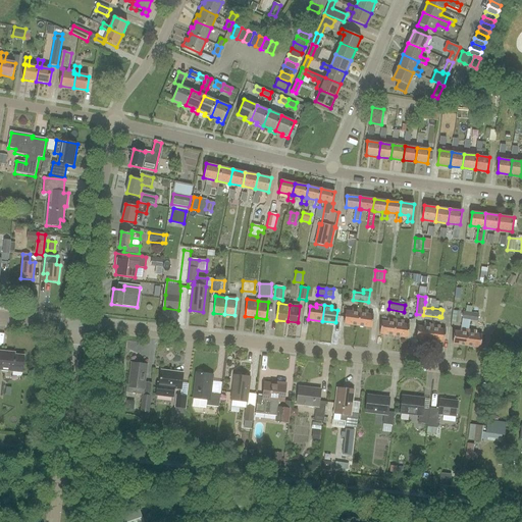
[(346,311),(345,323),(358,325),(360,310),(352,309),(352,312),(346,311)]
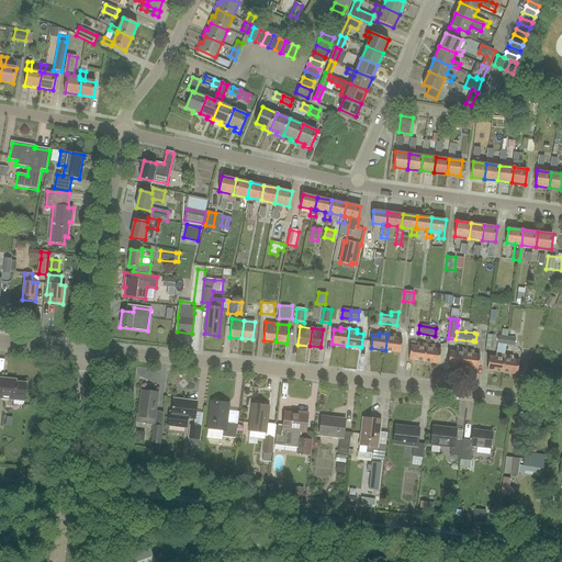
[(388,334),(385,350),(401,352),(402,339),(395,338),(396,335),(388,334)]
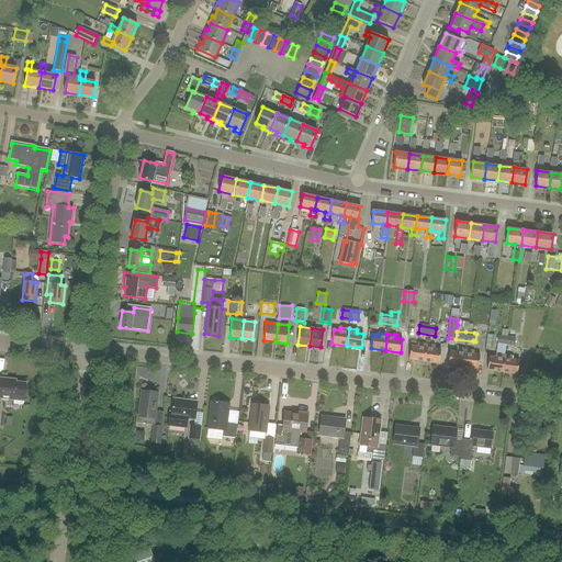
[(515,347),(516,338),(514,338),(509,337),(507,337),(499,336),(498,336),(497,345),(515,347)]
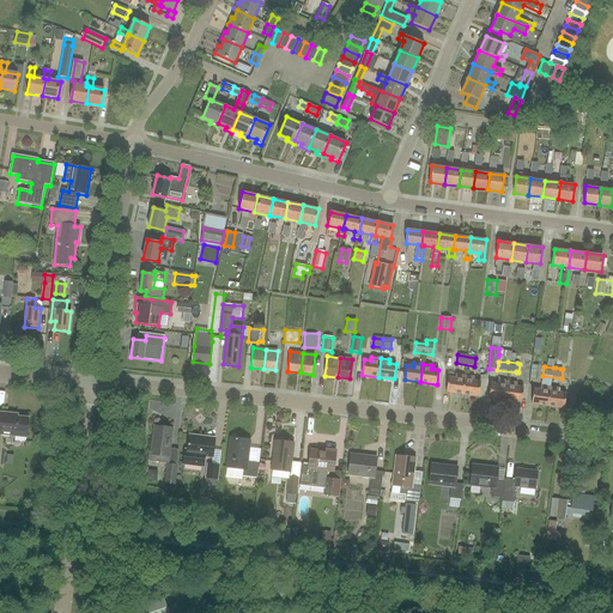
[(448,377),(447,392),(462,394),(465,376),(455,375),(455,378),(448,377)]
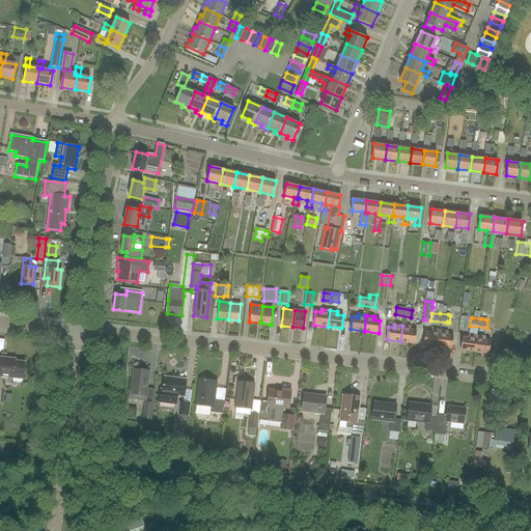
[(402,326),(400,341),(415,343),(416,331),(411,330),(411,327),(402,326)]
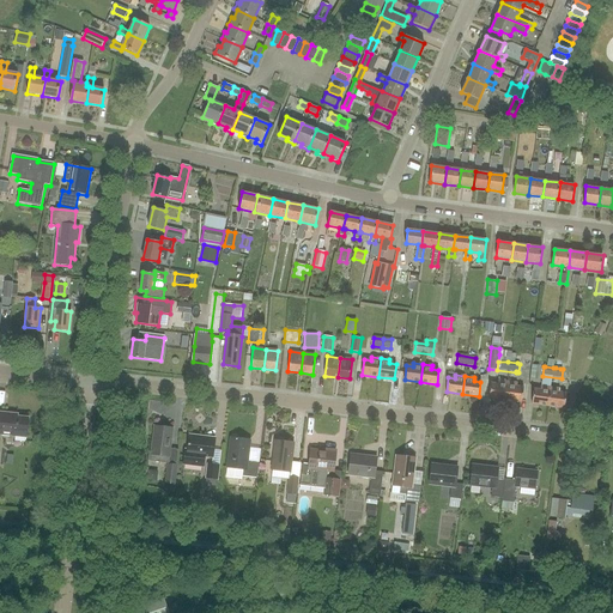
[(491,383),(490,398),(505,400),(508,382),(499,381),(498,384),(491,383)]
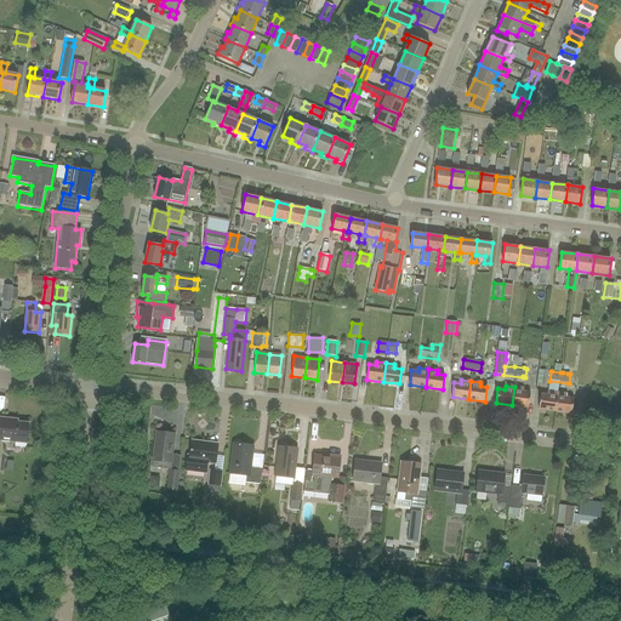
[(514,387),(512,405),(529,408),(530,393),(523,392),(523,388),(514,387)]
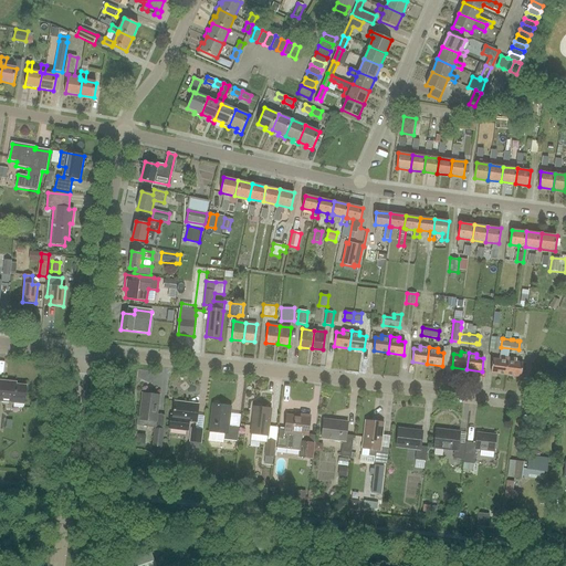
[(493,359),(491,373),(506,375),(509,358),(500,357),(500,360),(493,359)]
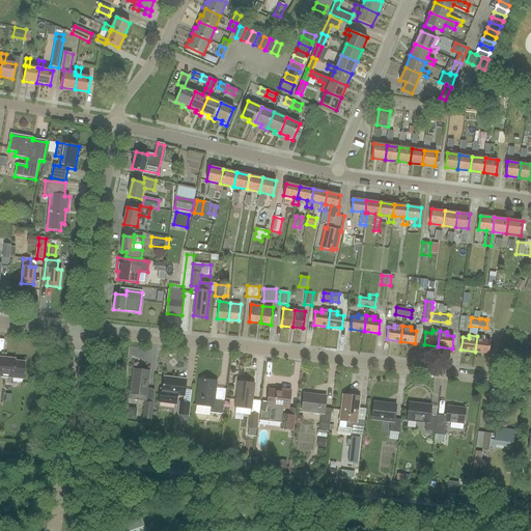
[(477,336),(475,352),(488,354),(491,340),(484,340),(485,337),(477,336)]
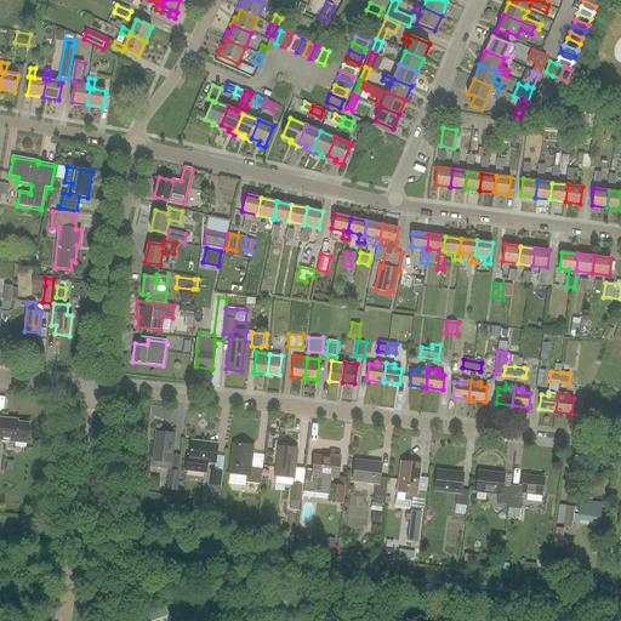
[(18,420),(0,417),(0,442),(28,444),(29,423),(18,422),(18,420)]
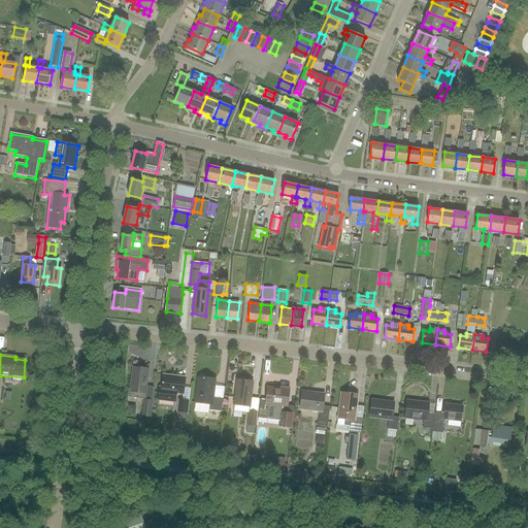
[(154,401),(144,400),(149,369),(133,367),(131,390),(129,390),(128,398),(143,400),(141,418),(152,419),(154,401)]
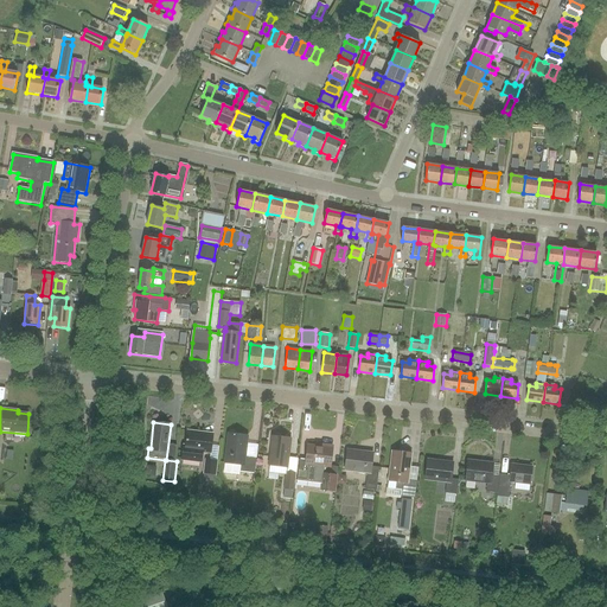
[(210,453),(212,434),(186,430),(185,446),(183,446),(180,460),(202,464),(203,452),(210,453)]
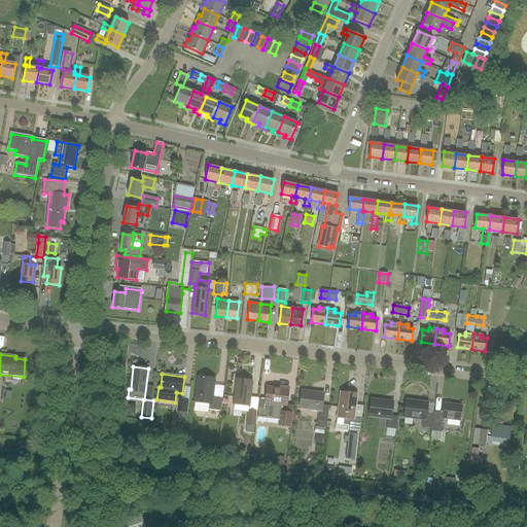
[(209,410),(210,410),(210,414),(218,415),(218,411),(220,411),(223,388),(215,387),(216,380),(198,377),(195,402),(209,405),(209,410)]
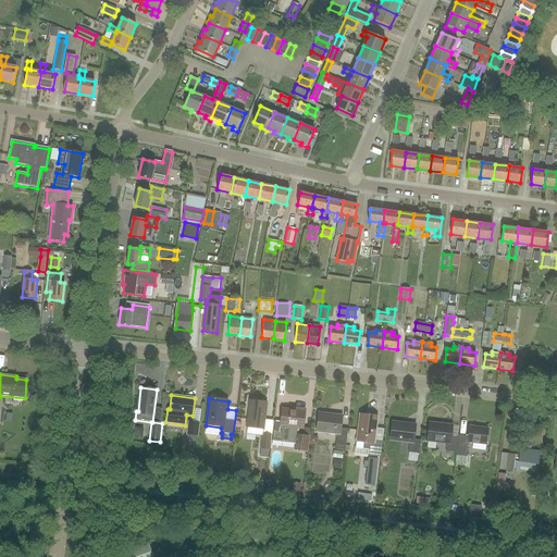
[(263,429),(267,401),(249,399),(246,426),(263,429)]
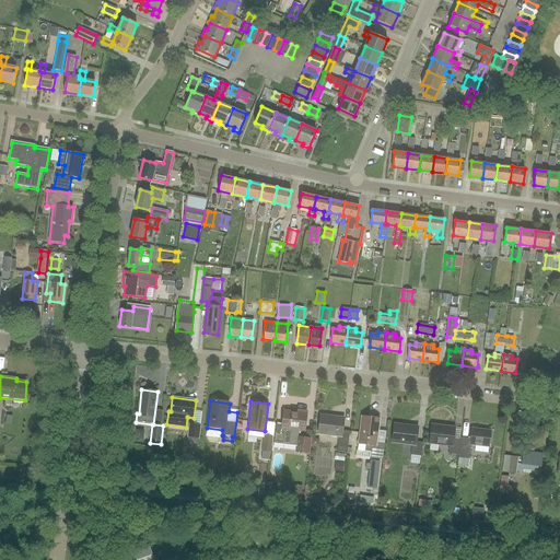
[(277,422),(275,439),(295,442),(294,450),(307,452),(311,430),(304,429),(306,412),(283,409),(281,422),(277,422)]
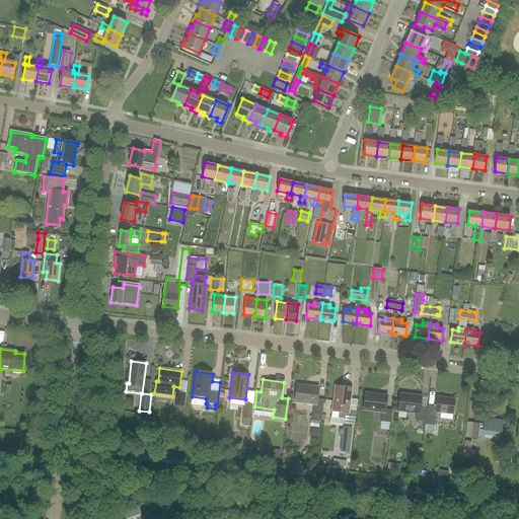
[(314,405),(312,419),(322,420),(324,400),(317,399),(319,387),(297,385),(295,403),(314,405)]
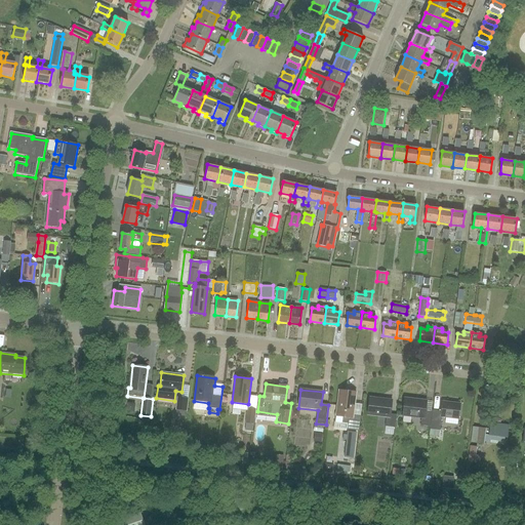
[(334,429),(347,431),(349,431),(349,435),(359,436),(362,406),(355,405),(356,393),(339,391),(334,429)]
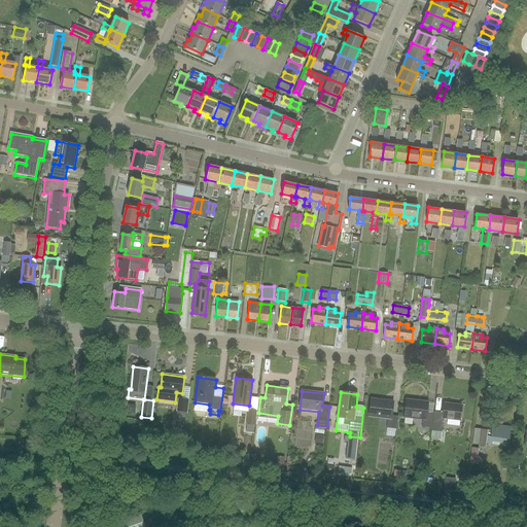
[(396,429),(398,416),(392,415),(394,400),(372,397),(369,415),(388,417),(386,427),(396,429)]
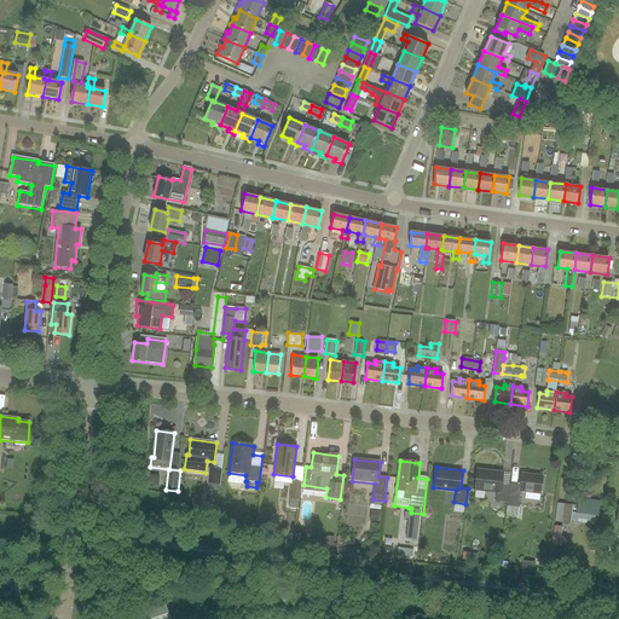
[(219,485),(221,470),(208,469),(207,484),(208,484),(206,496),(218,497),(219,485)]
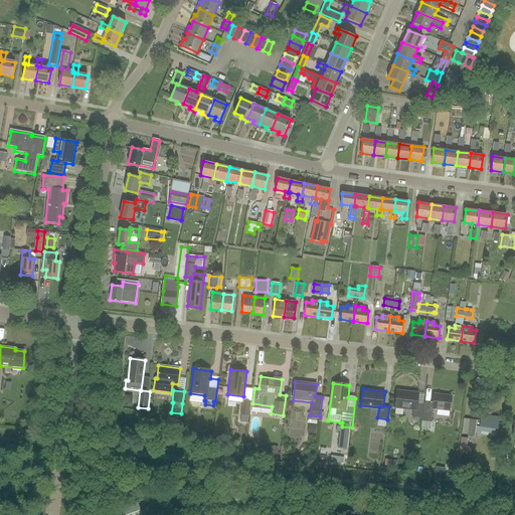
[(421,418),(423,403),(417,402),(418,392),(396,390),(394,408),(413,411),(412,417),(421,418)]
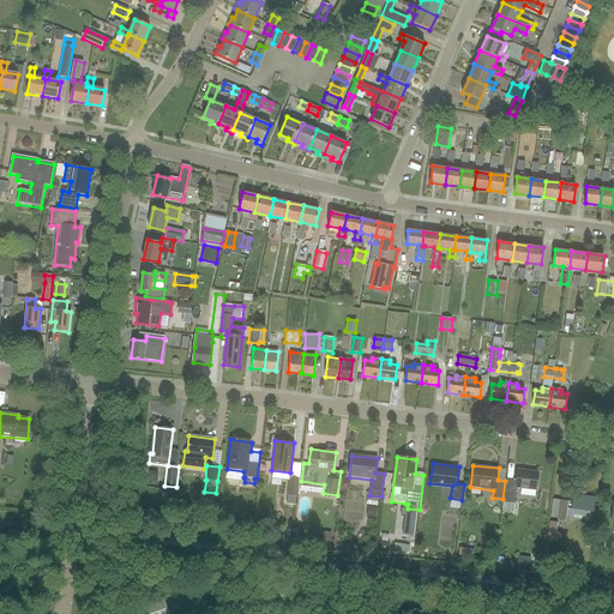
[(505,480),(505,481),(503,499),(504,499),(504,504),(515,505),(517,487),(535,488),(537,473),(516,470),(515,481),(505,480)]
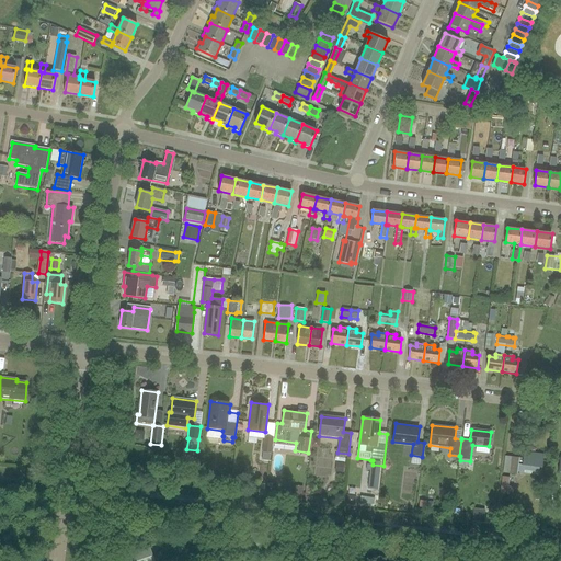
[(270,453),(272,437),(264,436),(262,451),(270,453)]
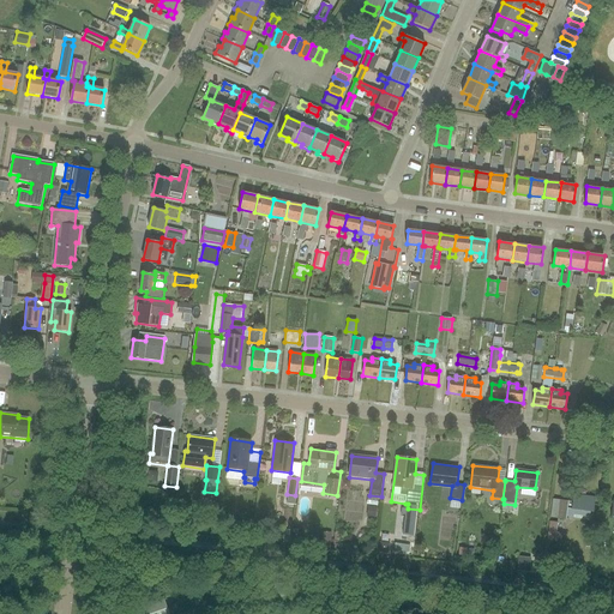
[(593,511),(594,498),(572,495),(572,501),(559,500),(557,518),(564,518),(565,516),(571,517),(575,513),(588,516),(588,511),(593,511)]
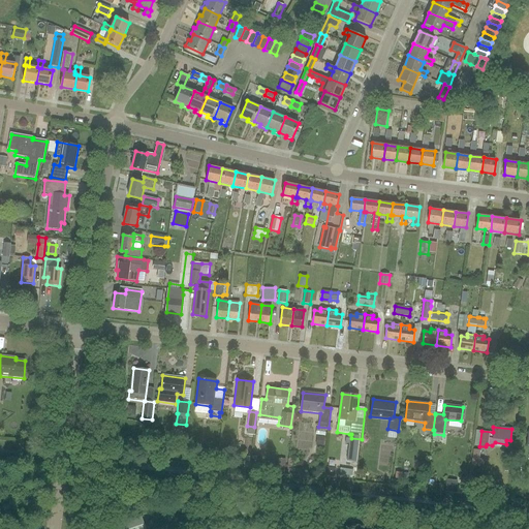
[(324,443),(325,434),(317,433),(316,442),(324,443)]
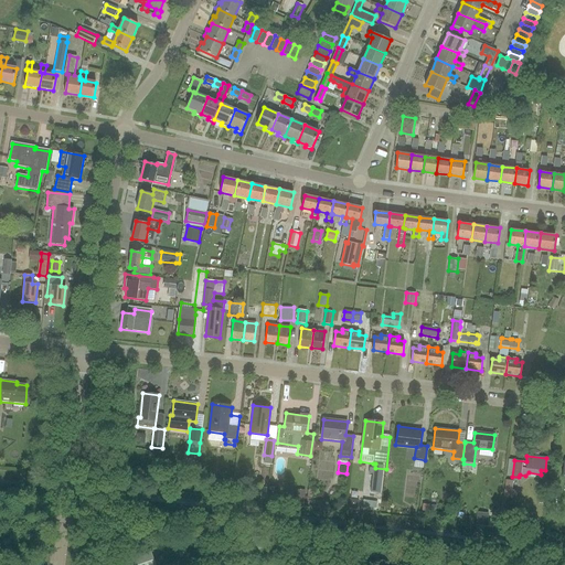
[(513,482),(505,481),(503,499),(515,501),(516,492),(512,491),(513,482)]
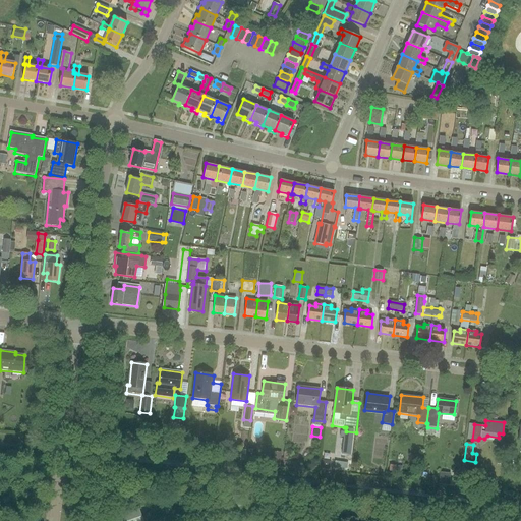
[(281,467),(282,452),(274,452),(273,466),(281,467)]
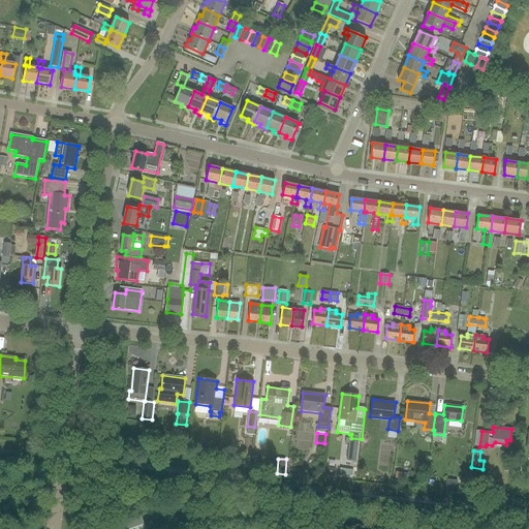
[(327,468),(325,476),(334,476),(335,469),(327,468)]
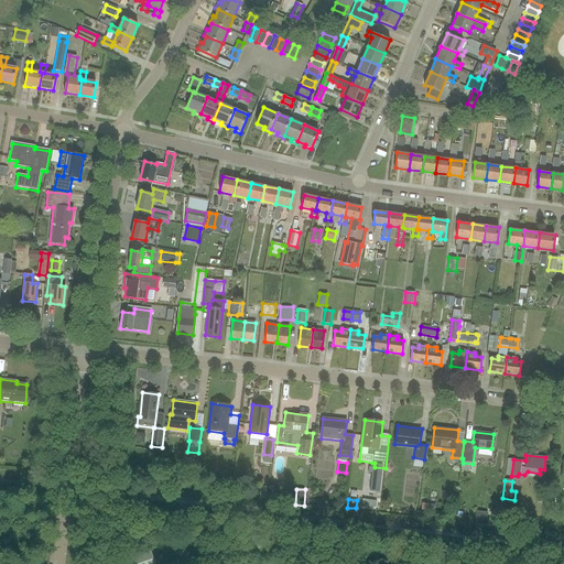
[(155,563),(151,550),(111,563),(155,563)]
